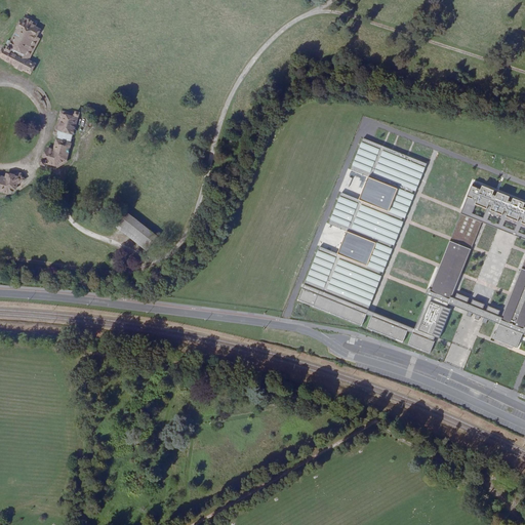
[(30,56),(41,35),(42,35),(46,28),(40,25),(40,24),(36,21),(37,19),(33,17),(32,19),(30,17),(29,19),(28,18),(24,27),(25,27),(18,40),(14,38),(7,52),(9,55),(37,70),(40,63),(35,58),(30,56)]
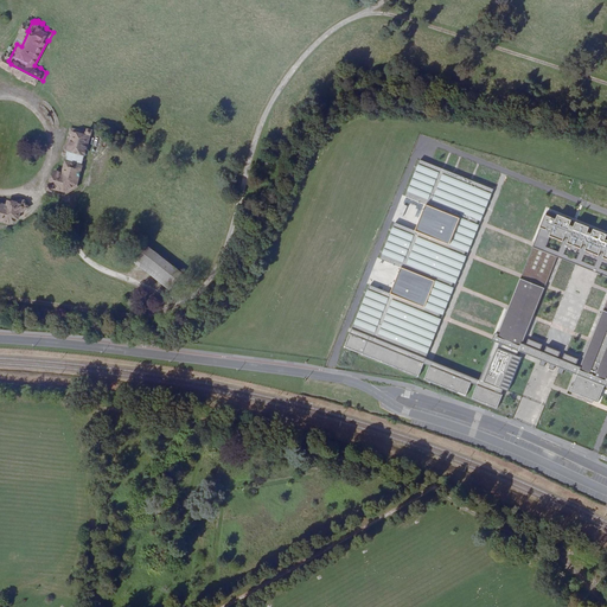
[(34,65),(40,68),(52,43),(49,40),(48,40),(34,65)]
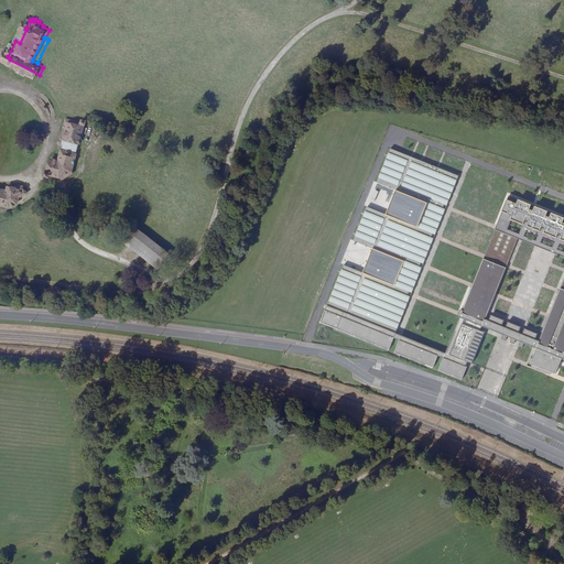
[(67,173),(78,167),(90,120),(91,120),(91,118),(88,117),(87,119),(73,116),(68,132),(67,132),(65,141),(69,142),(66,158),(60,155),(56,167),(55,167),(54,167),(53,169),(53,170),(53,171),(54,171),(55,171),(56,171),(67,173)]
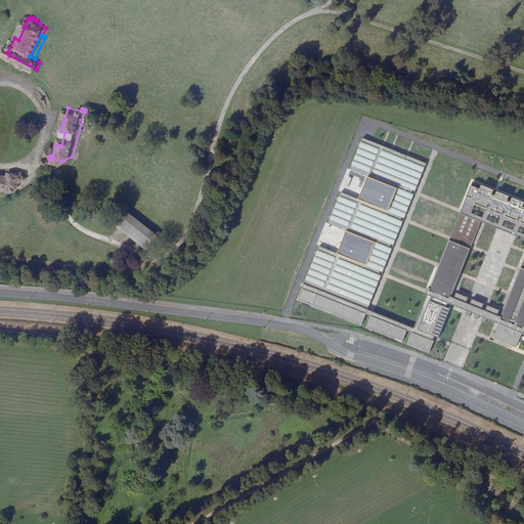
[(487,317),(498,321),(492,336),(498,339),(503,341),(508,342),(512,344),(516,346),(522,332),(523,332),(523,330),(523,201),(474,180),(463,208),(472,212),(476,202),(487,207),(483,216),(488,218),(489,214),(500,218),(498,222),(504,224),(505,220),(516,224),(514,228),(519,230),(520,226),(523,227),(523,260),(501,315),(498,314),(486,309),(483,308),(471,303),(467,301),(454,296),(451,295),(460,274),(439,266),(430,288),(428,287),(426,293),(428,294),(415,328),(367,308),(382,274),(379,273),(381,270),(383,271),(392,248),(390,247),(392,243),(394,244),(403,221),(401,220),(402,216),(405,217),(415,193),(412,192),(413,188),(416,189),(427,163),(364,136),(351,168),(369,175),(359,199),(342,190),(329,221),(347,229),(338,253),(319,245),(298,296),(361,322),(365,311),(370,313),(366,323),(401,339),(406,328),(411,330),(406,341),(428,349),(433,338),(434,334),(439,336),(450,306),(446,305),(448,301),(468,309),(466,313),(470,314),(472,310),(475,312),(474,316),(478,318),(479,314),(483,315),(482,319),(486,321),(487,317)]
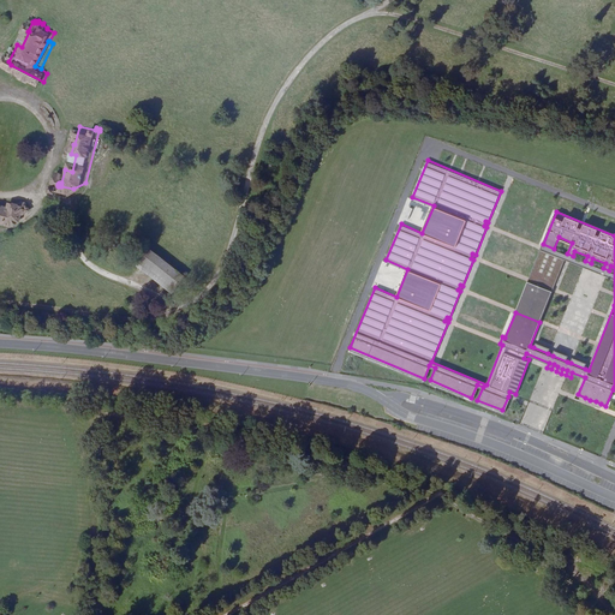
[(0,206),(0,222),(10,226),(18,221),(19,215),(28,210),(23,204),(17,207),(7,204),(6,208),(0,206)]
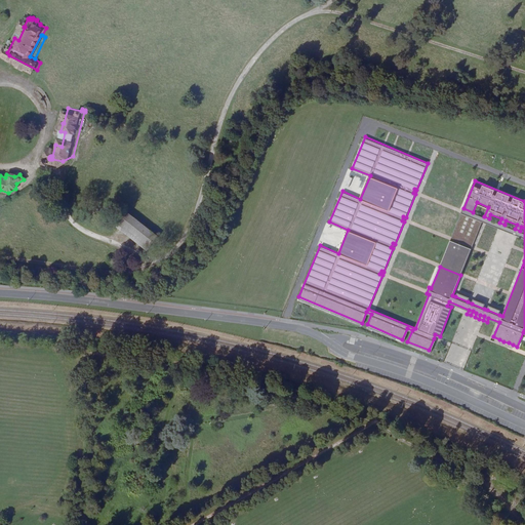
[(482,220),(524,237),(524,228),(521,227),(520,231),(515,229),(517,225),(506,220),(505,225),(499,223),(501,218),(490,214),(489,218),(484,216),(488,207),(477,202),(473,212),(463,208),(451,240),(460,243),(450,267),(441,264),(440,267),(460,275),(473,244),(463,240),(473,216),(482,220)]
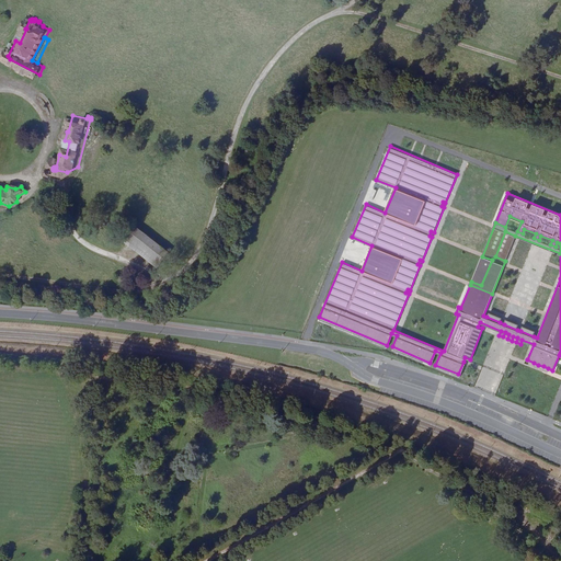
[(167,260),(176,242),(139,221),(130,239),(167,260)]
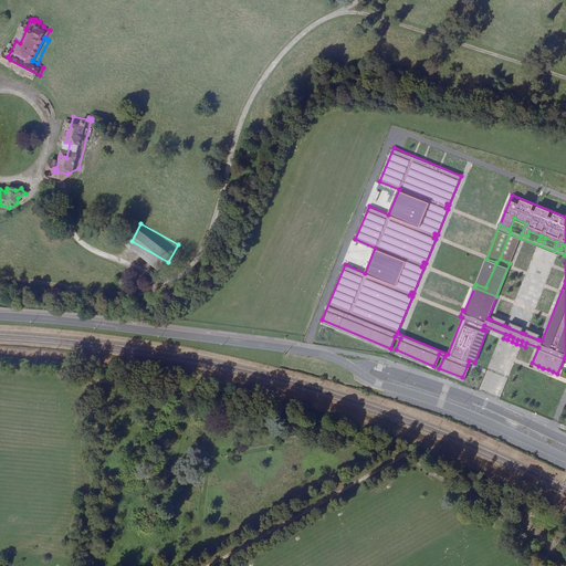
[(510,263),(520,238),(510,233),(500,259),(510,263)]
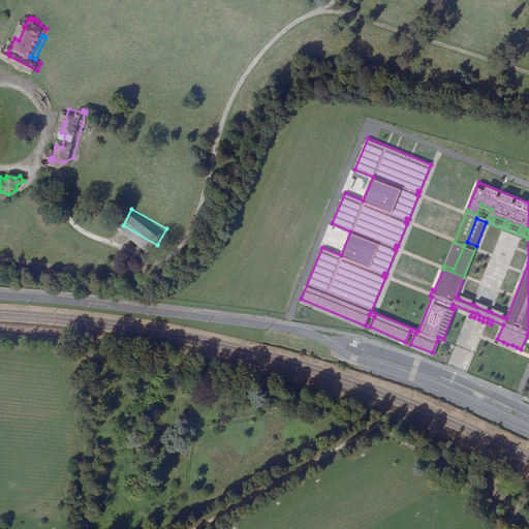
[(464,245),(455,242),(444,266),(454,269),(464,245)]
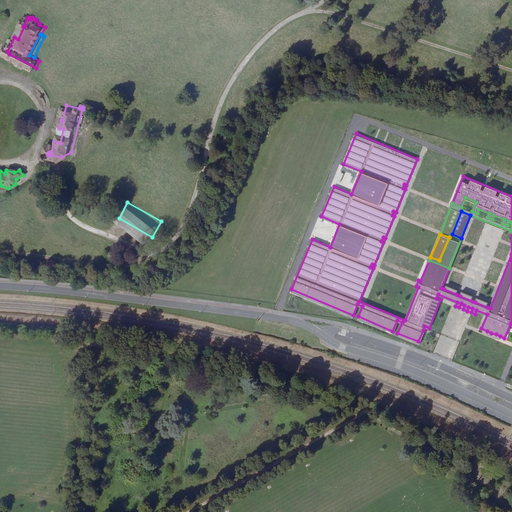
[(447,284),(444,289),(456,294),(459,289),(447,284)]
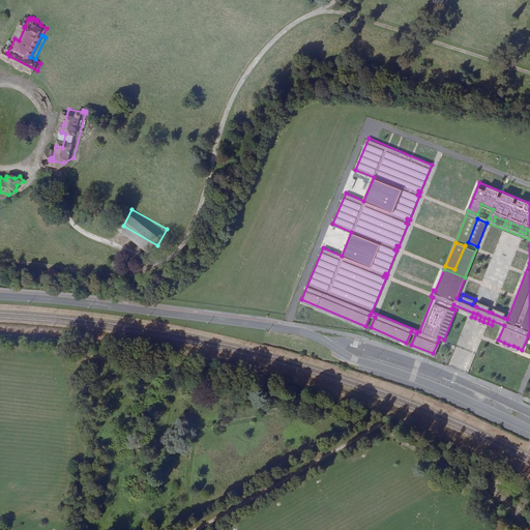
[(478,300),(476,306),(489,312),(491,305),(478,300)]
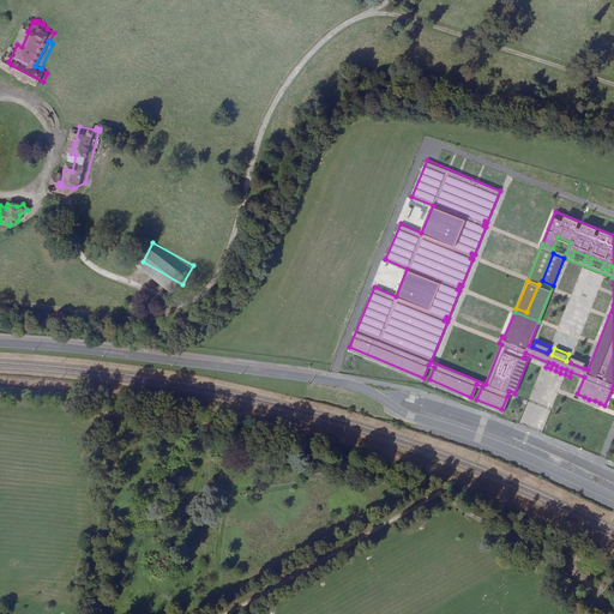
[(573,355),(570,362),(584,368),(587,361),(573,355)]
